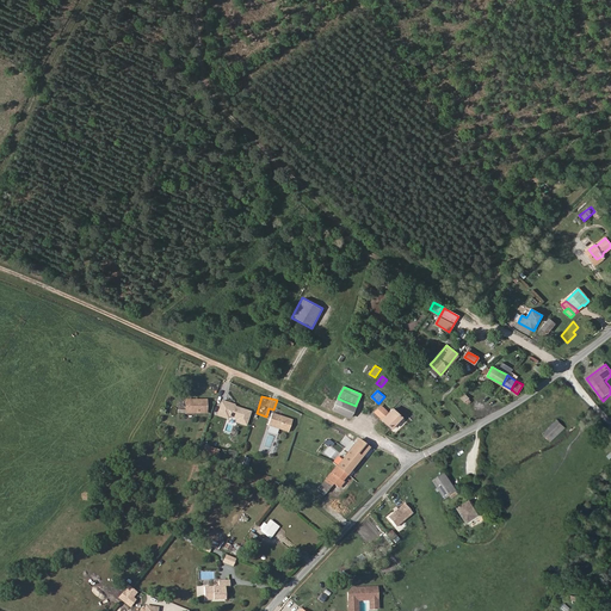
[(352,414),(356,406),(338,399),(335,405),(333,409),(350,418),(352,414)]
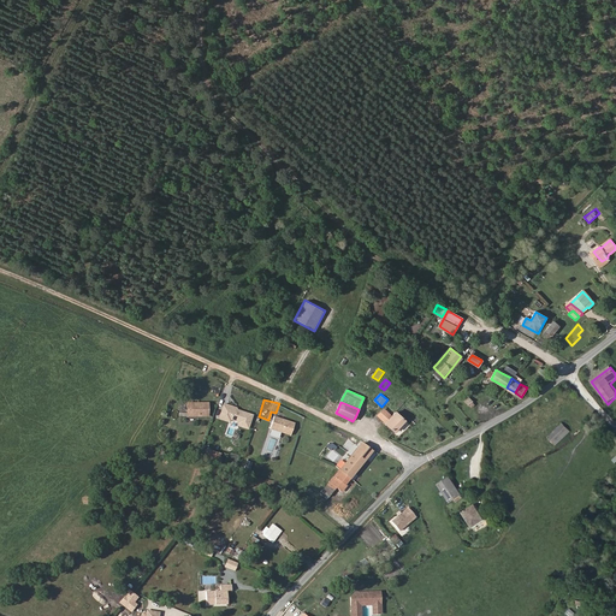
[(208,404),(188,403),(188,416),(208,416),(208,404)]
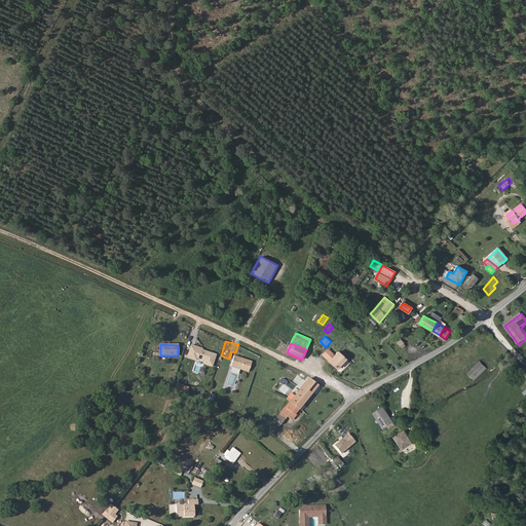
[(199,348),(190,345),(186,357),(195,360),(195,358),(203,361),(202,363),(211,366),(215,354),(198,349),(199,348)]
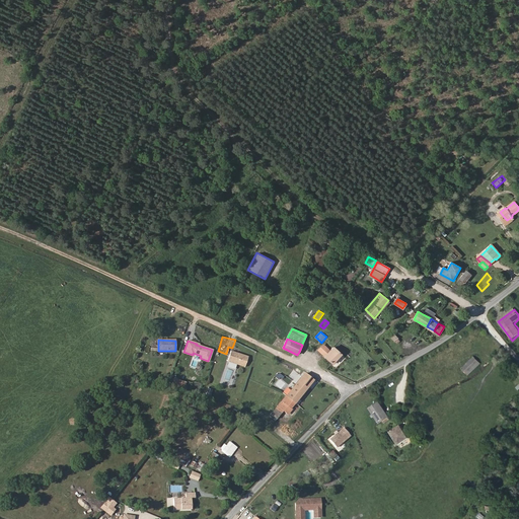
[(330,351),(327,348),(324,345),(319,350),(324,356),(324,357),(332,363),(341,355),(334,348),(332,348),(330,351)]
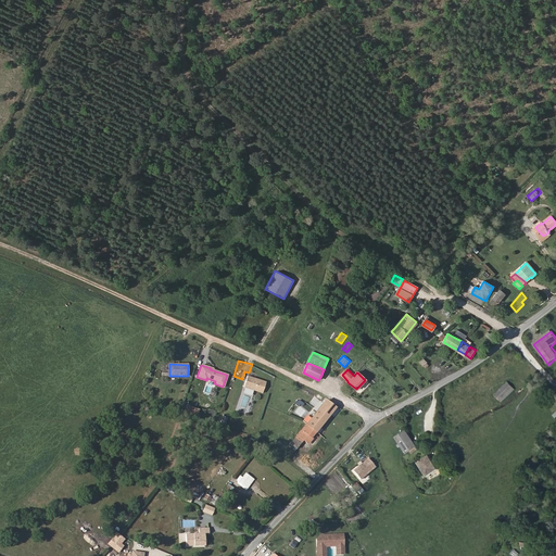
[(493,377),(488,374),(482,380),(488,384),(493,377)]
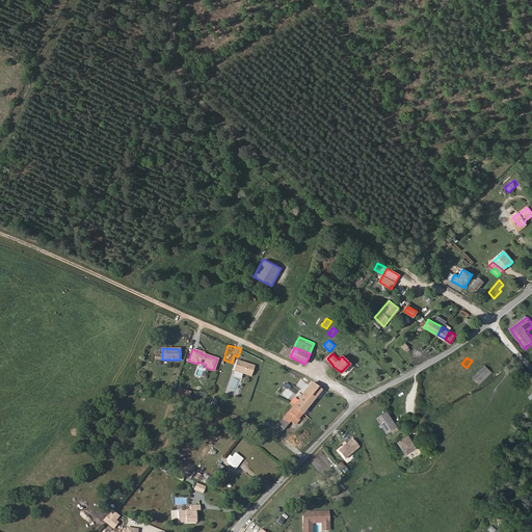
[(255,366),(237,360),(234,370),(251,376),(255,366)]
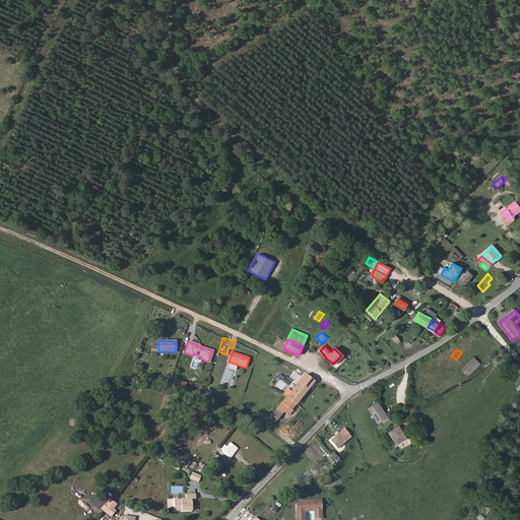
[(464,369),(469,375),(480,365),(475,359),(464,369)]
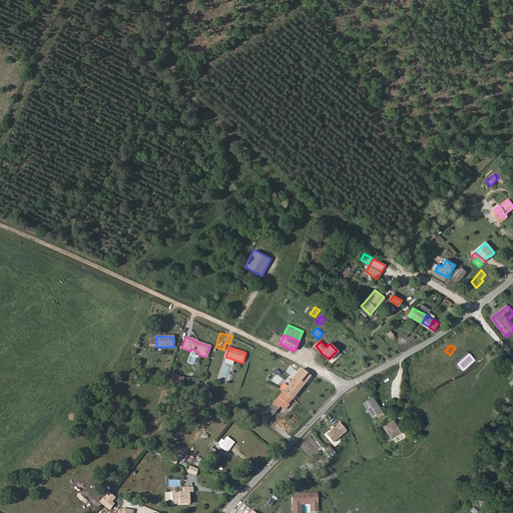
[(292,382),(300,389),(309,378),(302,372),(292,382)]
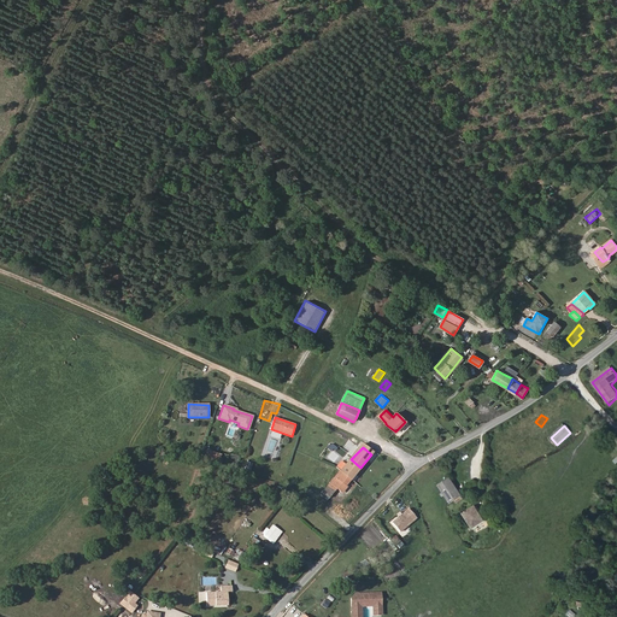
[(219,454),(207,451),(205,458),(217,463),(219,454)]
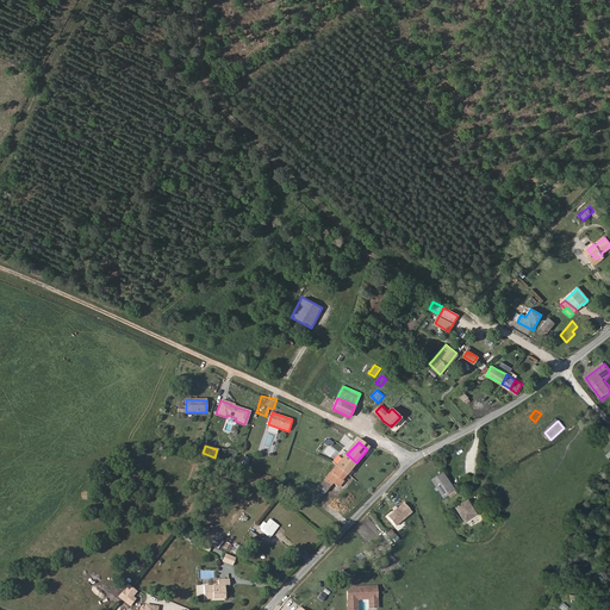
[(336,466),(343,456),(338,453),(331,461),(336,466)]
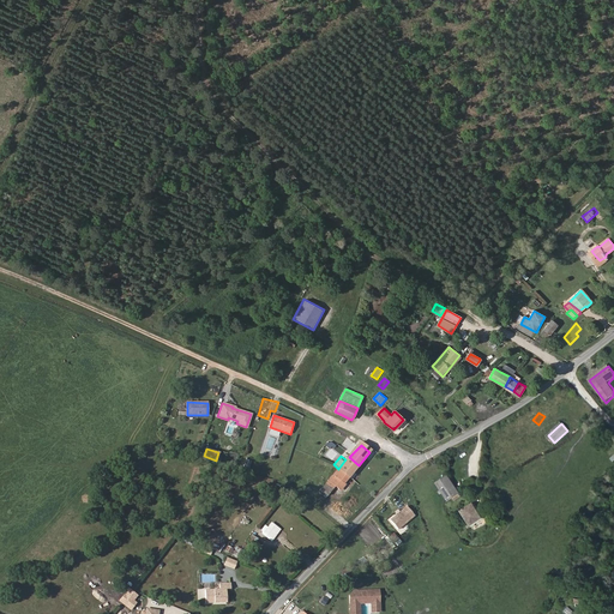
[(338,469),(329,480),(337,487),(339,488),(359,465),(349,457),(345,459),(338,469)]
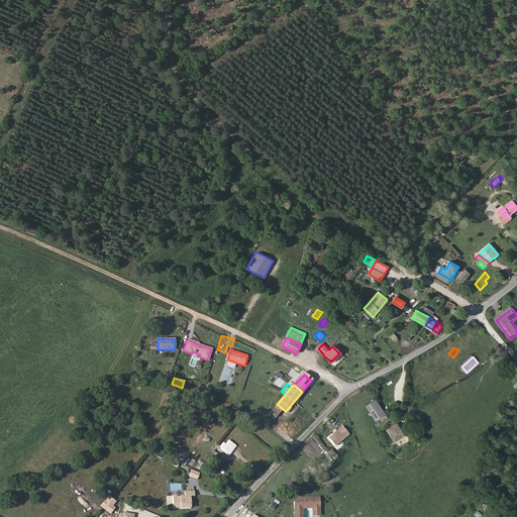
[(369,409),(373,414),(382,408),(378,402),(369,409)]
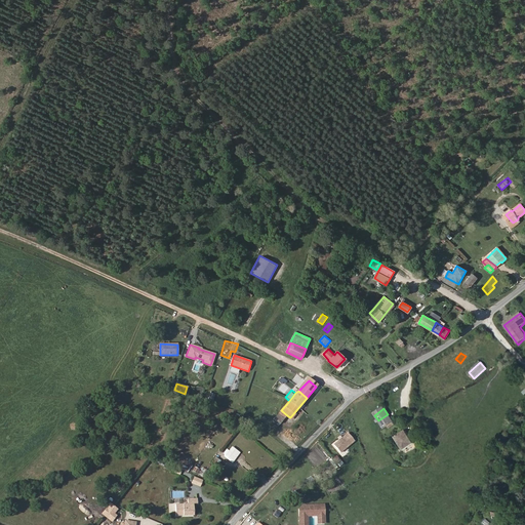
[(288,416),(281,410),(274,420),(278,426),(279,427),(288,416)]
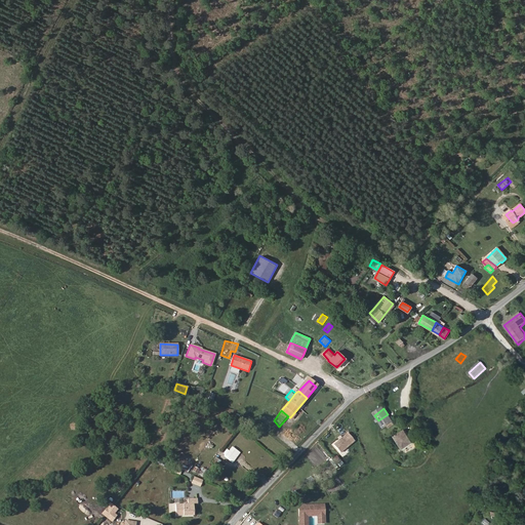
[(394,423),(388,414),(378,420),(385,430),(394,423)]
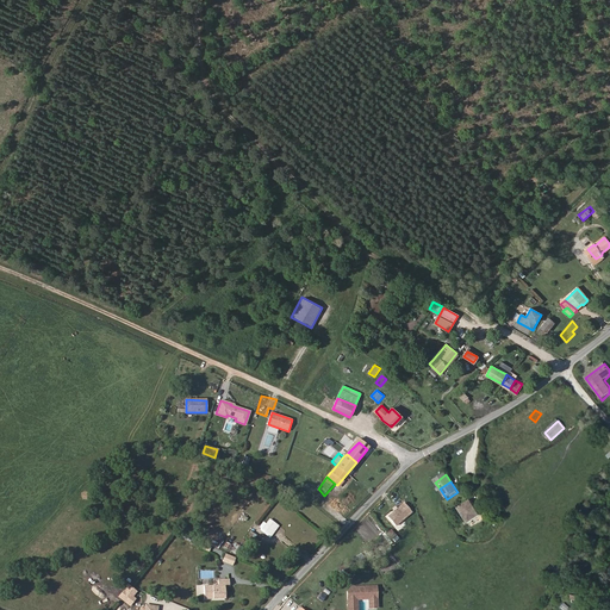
[(388,516),(396,526),(412,512),(404,503),(388,516)]
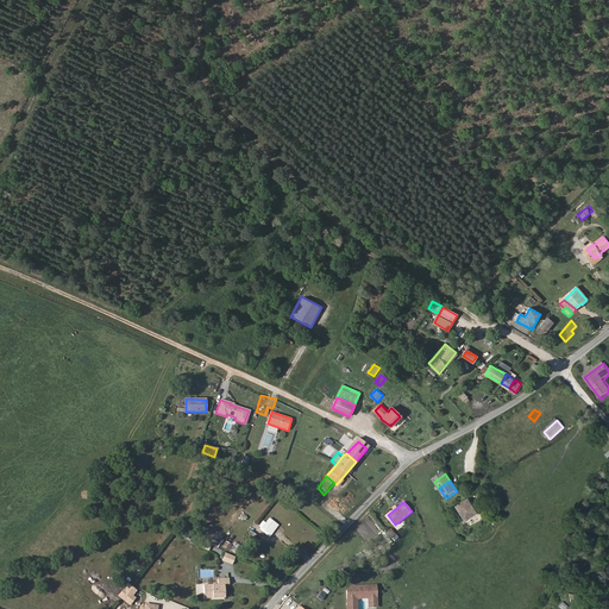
[(463,508),(470,520),(481,512),(472,502),(463,508)]
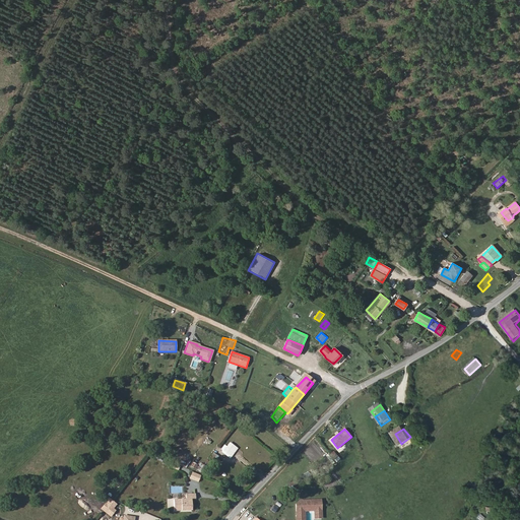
[(208,438),(203,445),(207,447),(211,441),(208,438)]
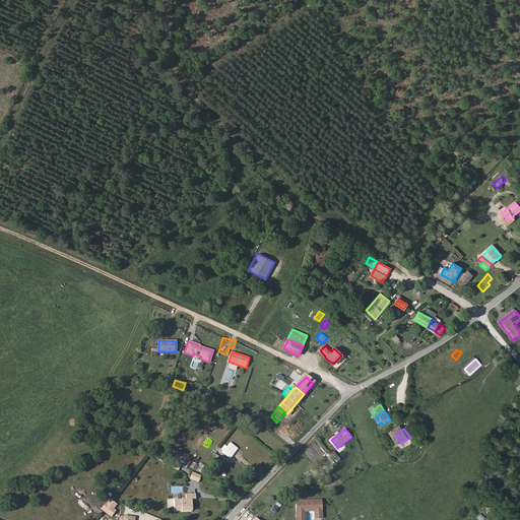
[(232,456),(237,448),(230,443),(223,450),(232,456)]
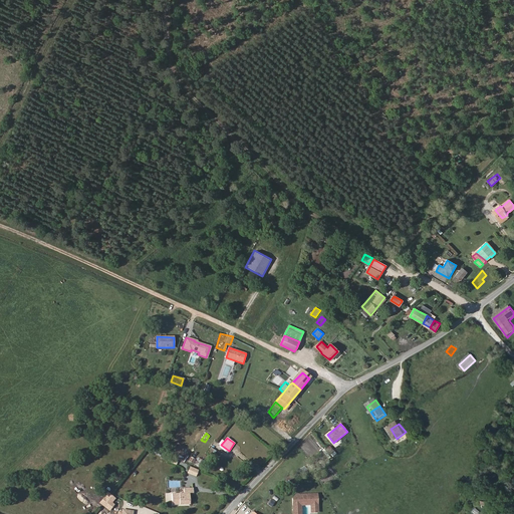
[(188,472),(197,476),(199,471),(190,467),(188,472)]
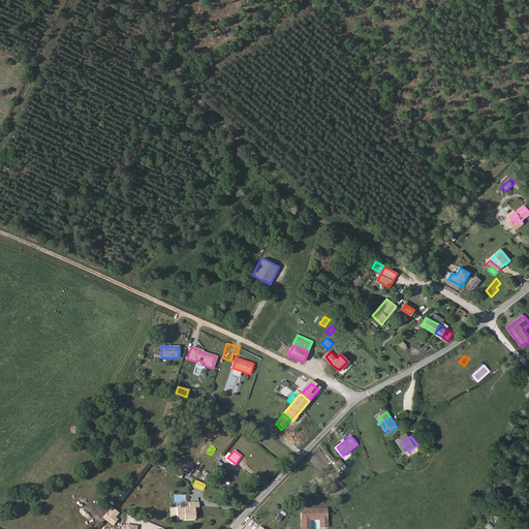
[(177,507),(177,519),(194,518),(203,519),(204,507),(208,508),(208,502),(189,501),(189,506),(185,505),(185,507),(177,507)]
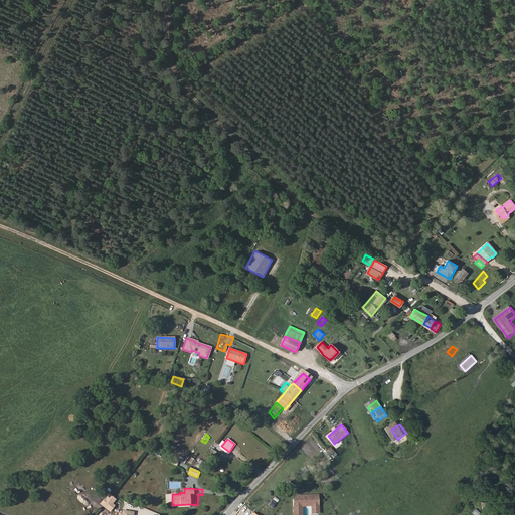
[(297,509),(299,514),(306,514),(306,513),(317,510),(318,514),(325,514),(320,499),(309,502),(309,503),(306,504),(306,503),(300,505),(297,509)]
